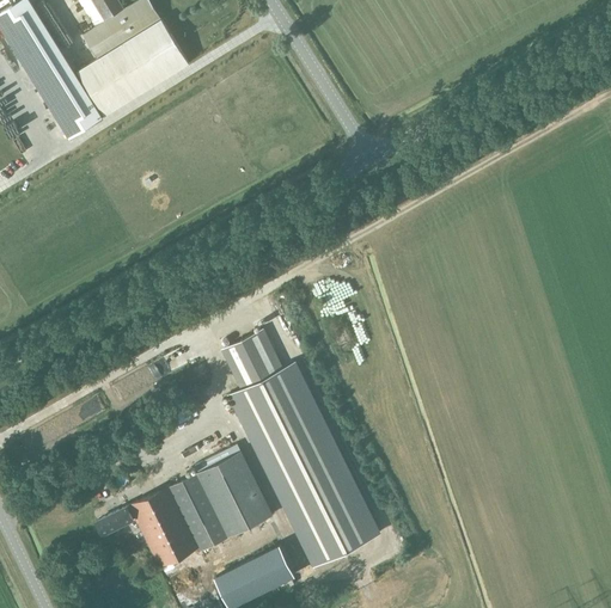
[(0,29),(69,140),(104,117),(87,91),(85,92),(28,0),(17,0),(0,10),(0,29)]
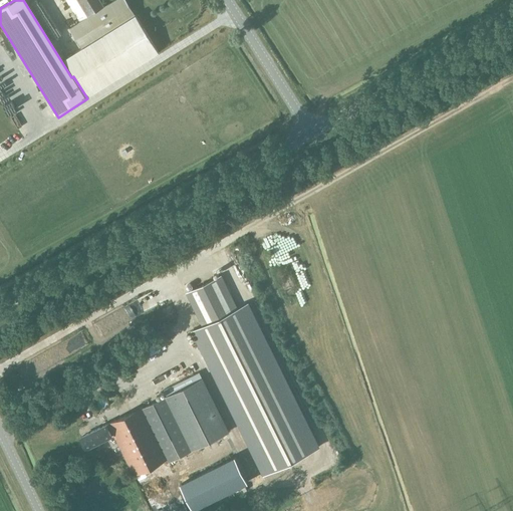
[(80,50),(63,61),(73,76),(87,98),(158,54),(134,16),(122,0),(116,0),(103,9),(97,0),(66,0),(64,1),(78,23),(68,30),(80,50)]
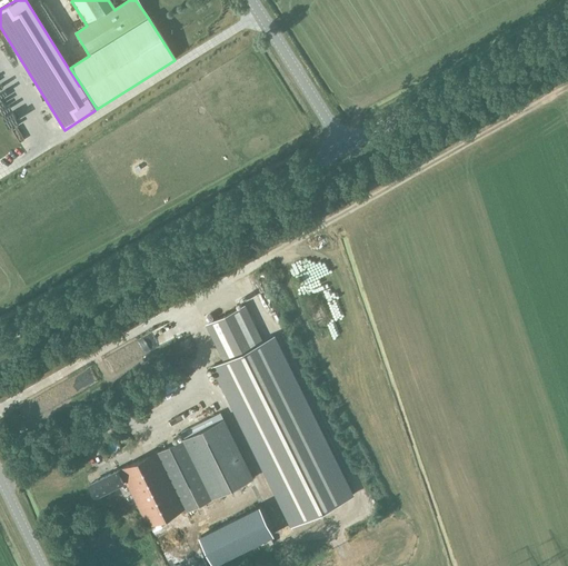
[(330,314),(322,293),(321,294),(318,286),(298,294),(292,281),(284,285),(300,326),(330,314)]
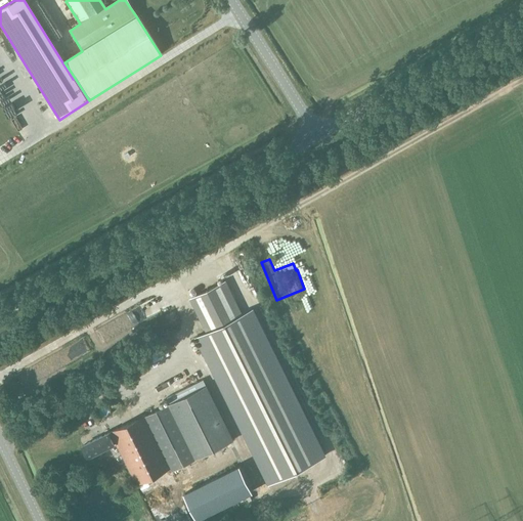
[(207,334),(195,339),(268,486),(323,459),(251,312),(240,317),(223,285),(190,300),(207,334)]
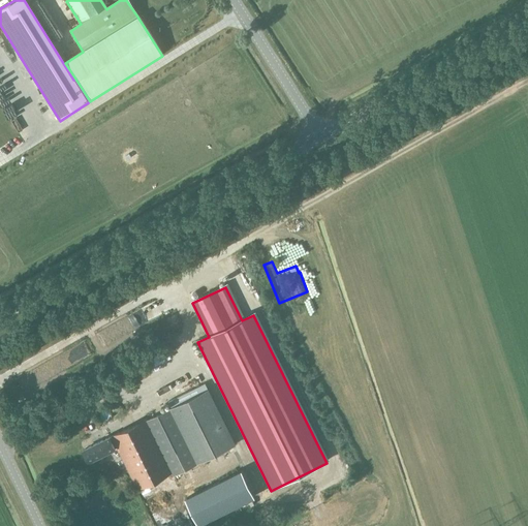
[(146,422),(173,477),(235,446),(205,385),(158,408),(161,414),(146,422)]
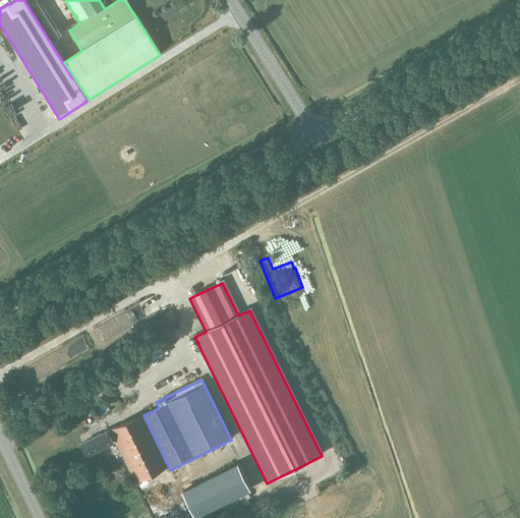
[(105,447),(114,443),(134,483),(168,468),(142,414),(108,430),(109,433),(81,446),(87,457),(105,447)]
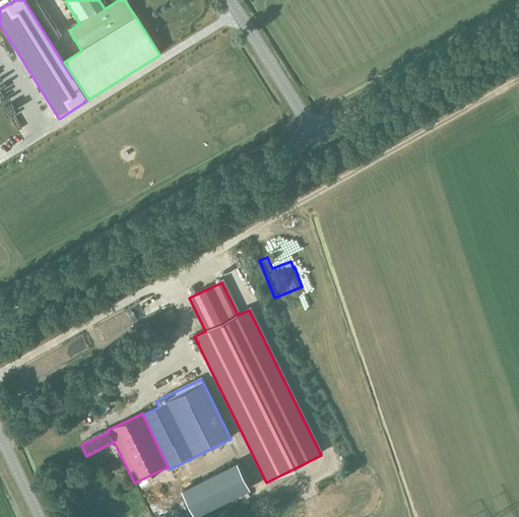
[(237,465),(179,494),(190,516),(195,516),(249,490),(237,465)]
